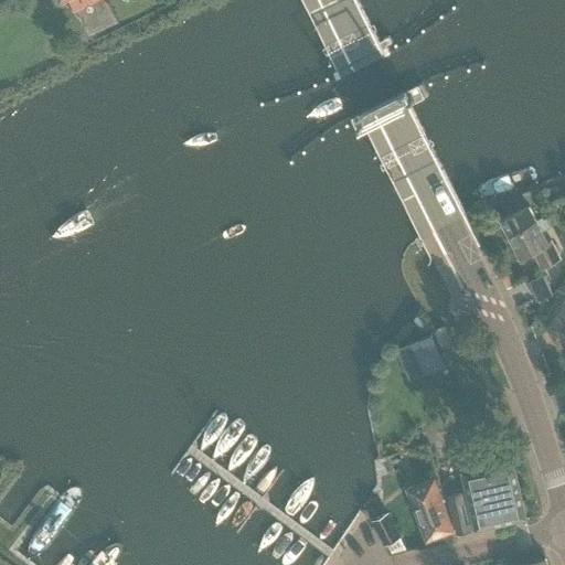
[(386,46),(332,74),(336,82),(390,54),(386,46)]
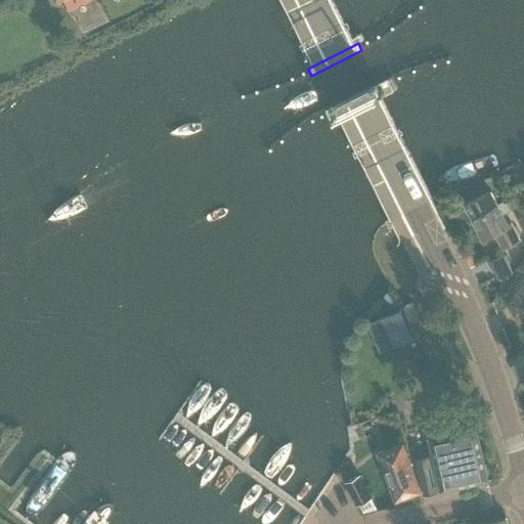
[(391,79),(324,113),(331,123),(396,90),(391,79)]
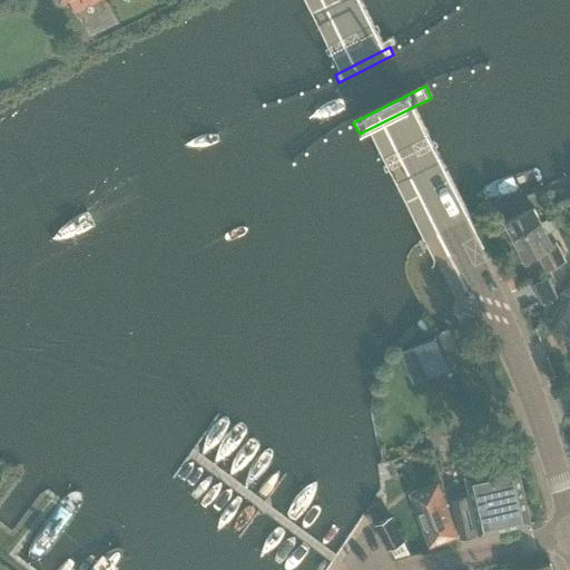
[(546,269),(563,261),(556,244),(551,246),(533,209),(505,223),(523,261),(538,254),(546,269)]
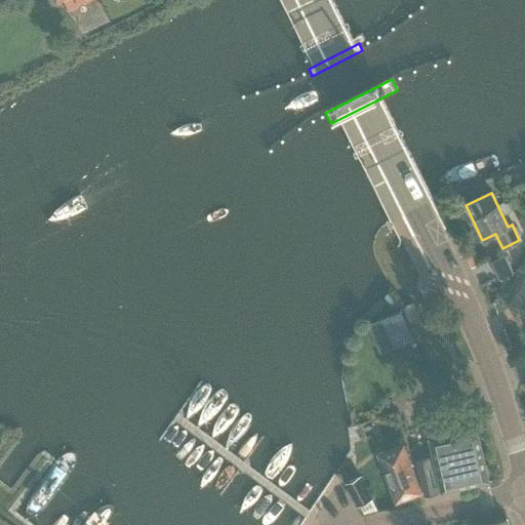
[(513,273),(503,254),(495,258),(505,277),(513,273)]
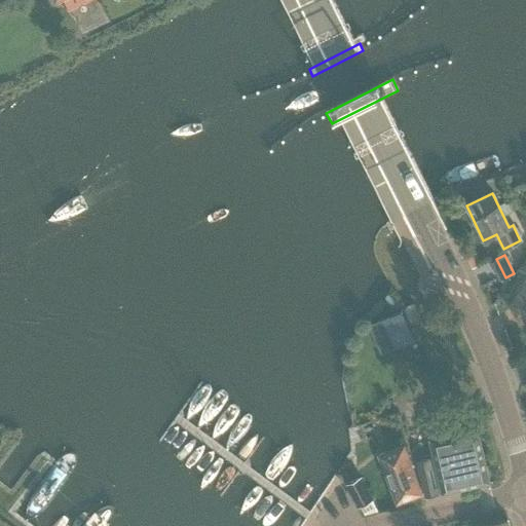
[(389,317),(378,323),(389,348),(401,343),(402,343),(413,338),(414,339),(415,339),(402,310),(401,310),(402,312),(389,317)]
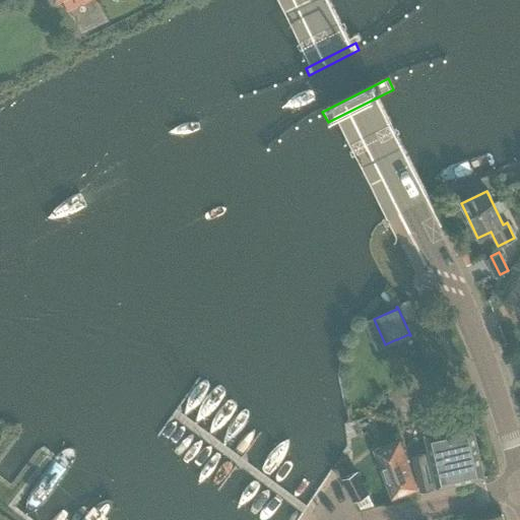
[(389,411),(386,401),(372,404),(375,414),(389,411)]
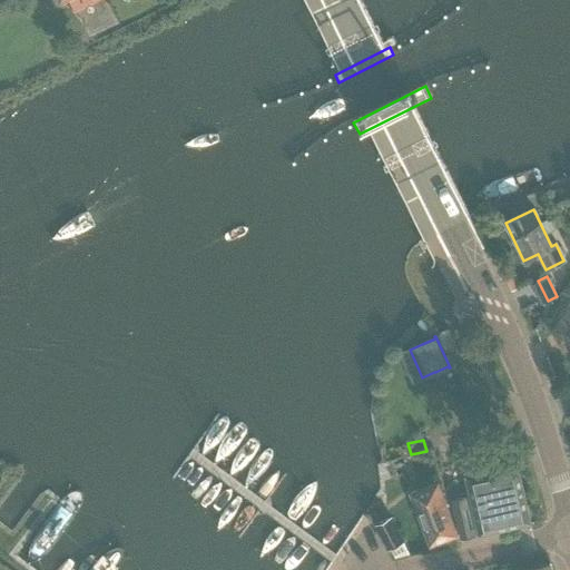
[(479,536),(531,524),(518,465),(465,478),(479,536)]
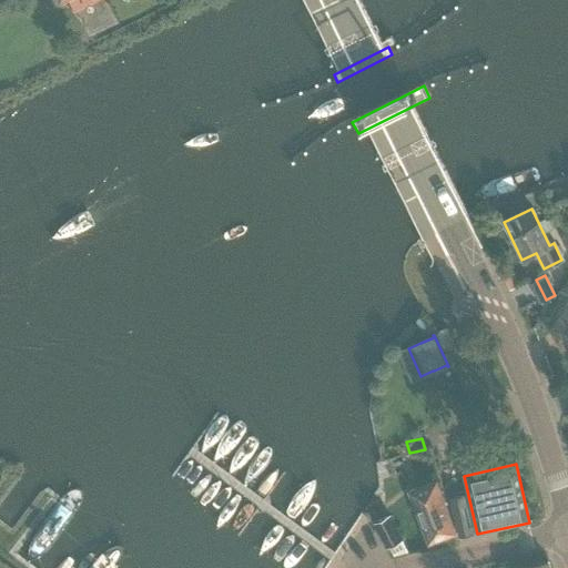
[(429,544),(456,534),(436,484),(409,494),(429,544)]
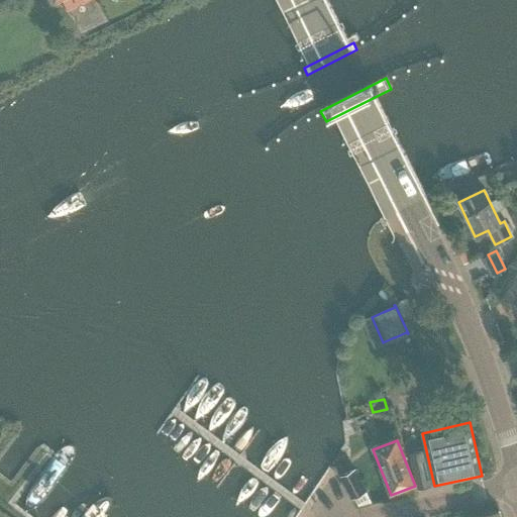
[(418,489),(430,487),(422,451),(410,453),(418,489)]
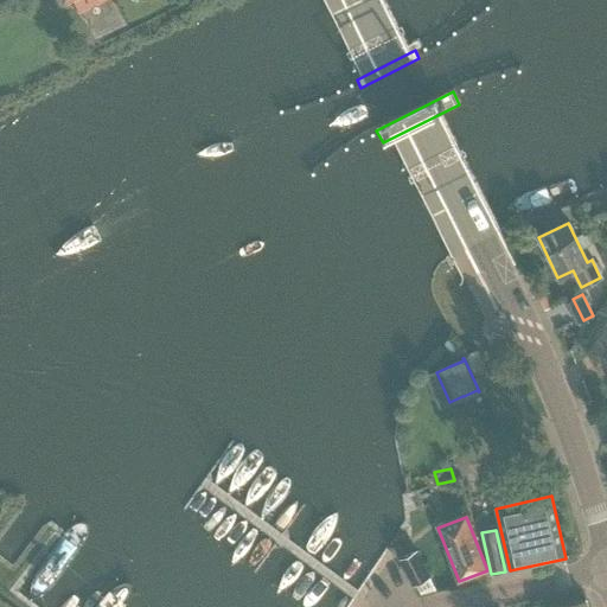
[(415,585),(429,577),(416,553),(401,560),(414,586),(415,585)]
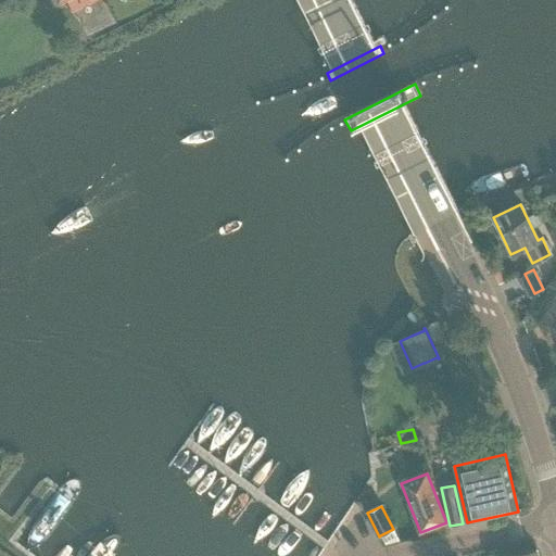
[(399,540),(393,529),(380,535),(384,544),(399,540)]
